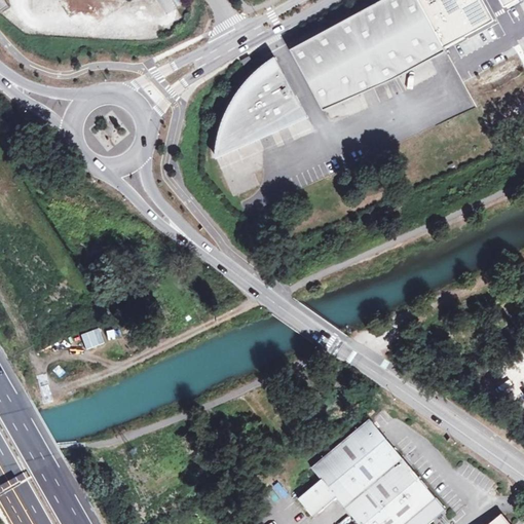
[(442,46),(416,0),(377,0),(289,48),(322,109),(394,77),(444,50),(442,46)]
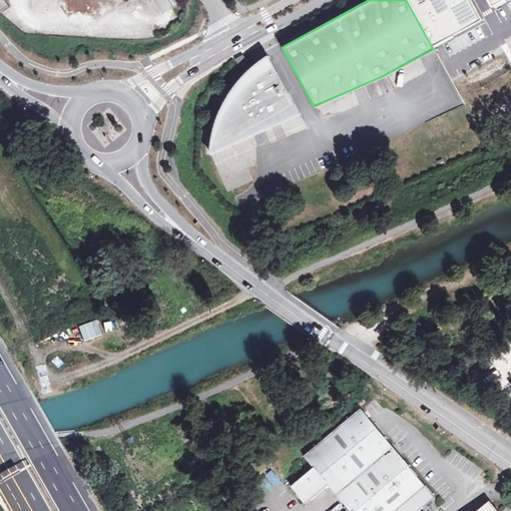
[(406,0),(431,45),(479,19),(468,0),(406,0)]
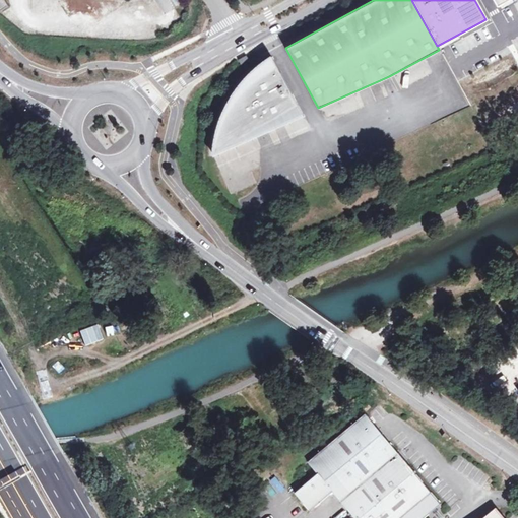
[(247,59),(244,54),(236,58),(238,63),(247,59)]
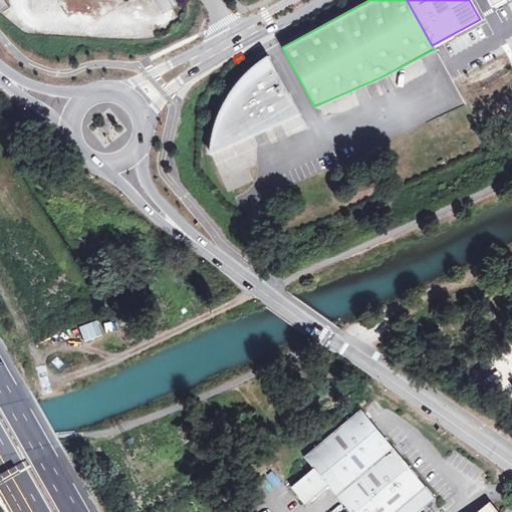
[(210,153),(298,112),(268,55),(256,63),(248,70),(241,78),(235,85),(230,92),(221,107),(218,115),(214,125),(212,134),(211,142),(210,148),(210,153)]
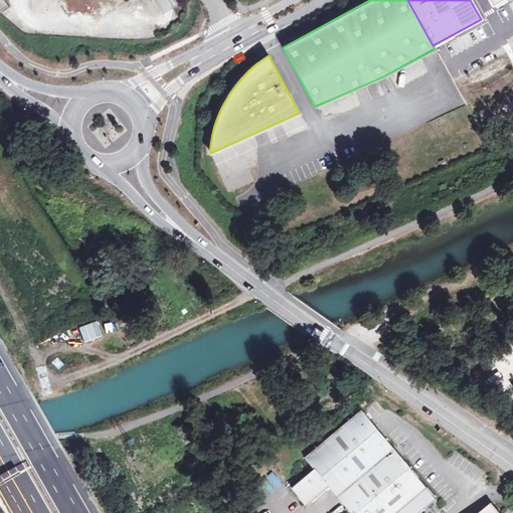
[(318,108),(320,115),(347,106),(344,99),(318,108)]
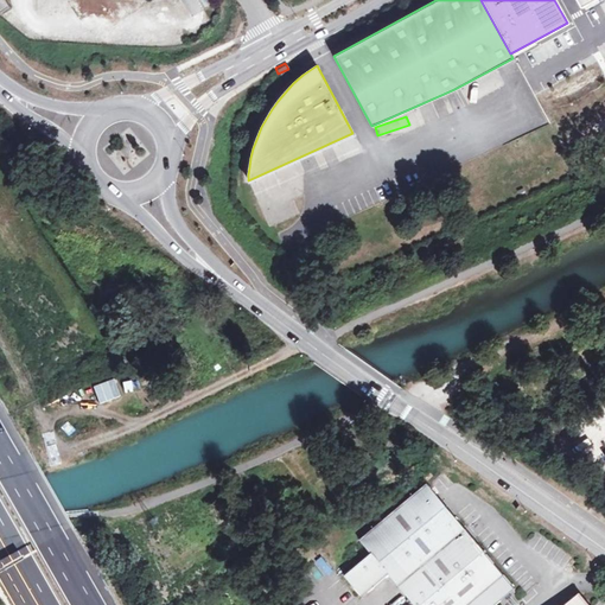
[(357,139),(329,150),(333,159),(361,148),(357,139)]
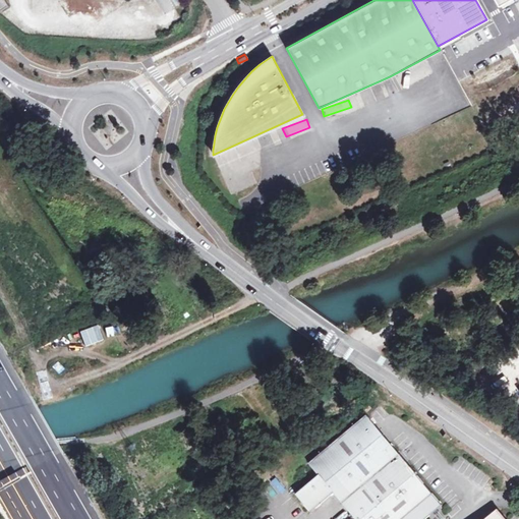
[(308,511),(333,492),(353,518),(422,518),(440,507),(368,413),(306,461),(318,475),(294,493),(308,511)]
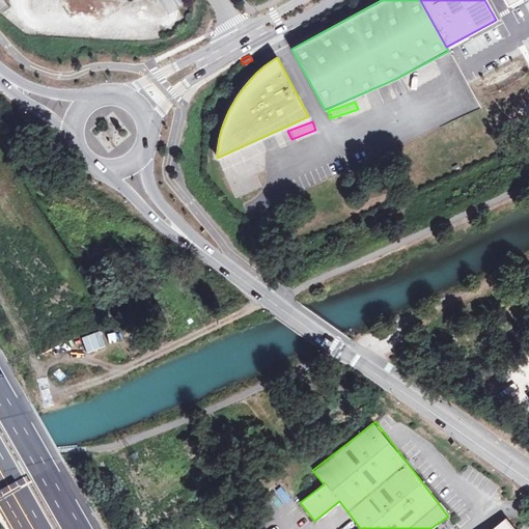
[(0,499),(9,494),(3,483),(0,485),(0,499)]
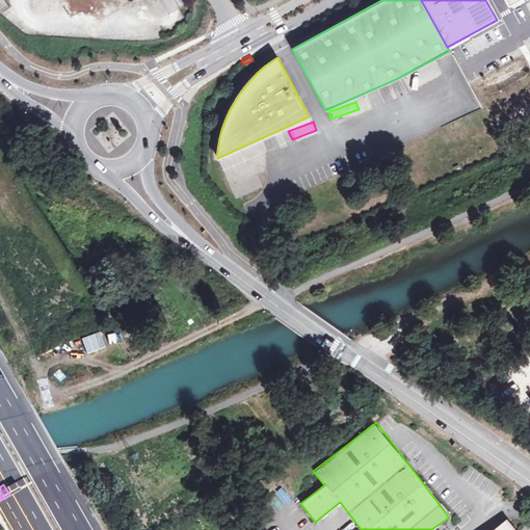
[(514,529),(505,519),(491,529),(514,529)]
